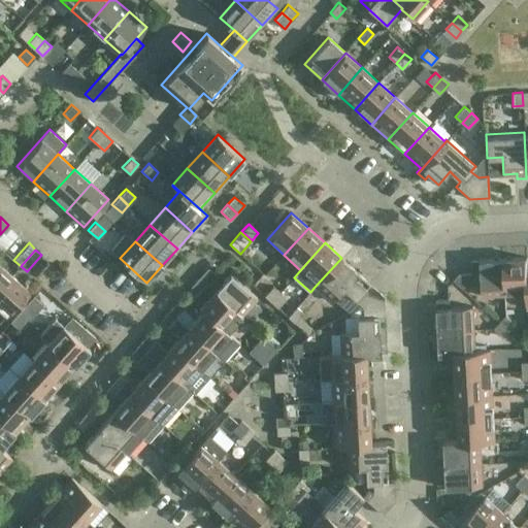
[(370,284),(350,265),(341,258),(315,287),(332,302),(343,289),(356,299),(362,305),(384,296),(370,284)]
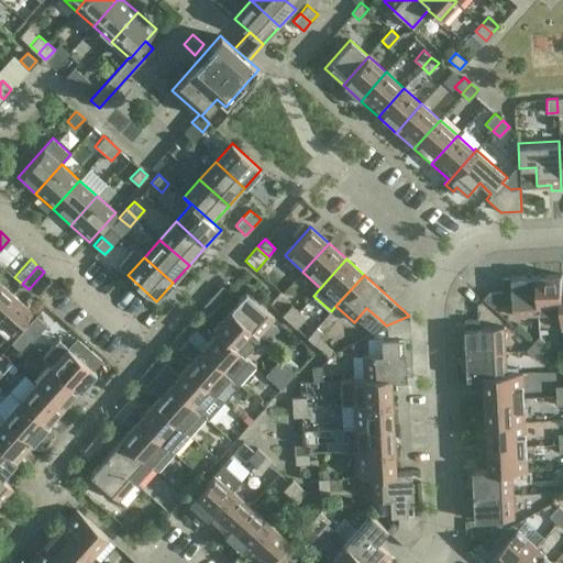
[(562,275),(537,276),(538,315),(561,313),(562,313),(561,290),(562,290),(562,275)]
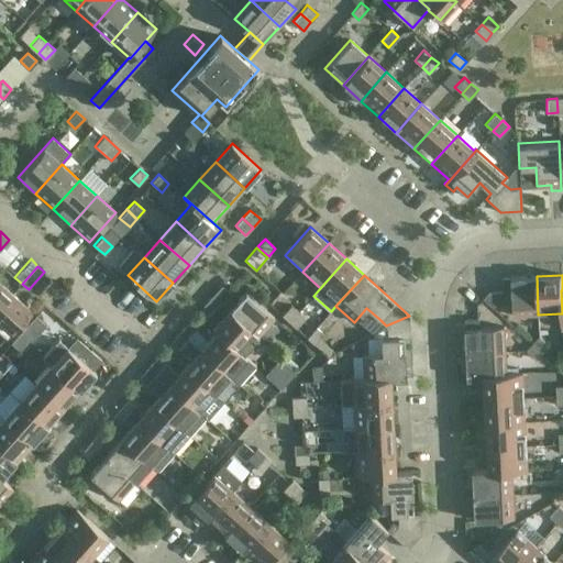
[(514,316),(538,315),(537,276),(503,277),(504,291),(512,291),(514,316)]
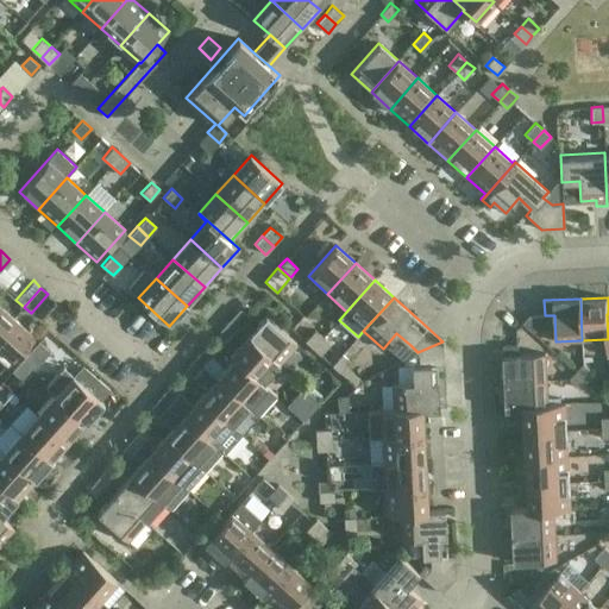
[(0,305),(0,332),(14,318),(0,305)]
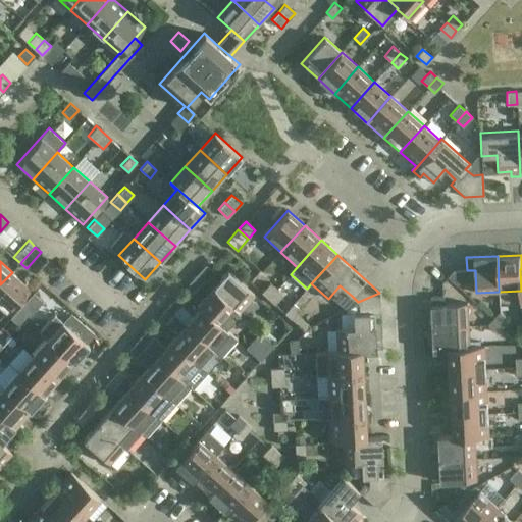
[(205,264),(197,273),(204,280),(213,270),(205,264)]
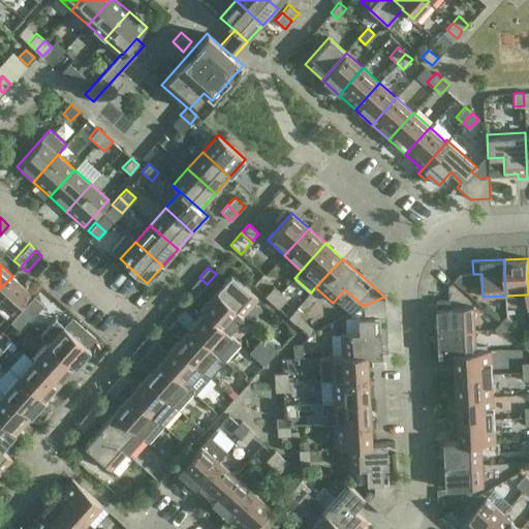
[(230,275),(216,291),(215,291),(242,316),(257,299),(230,275)]
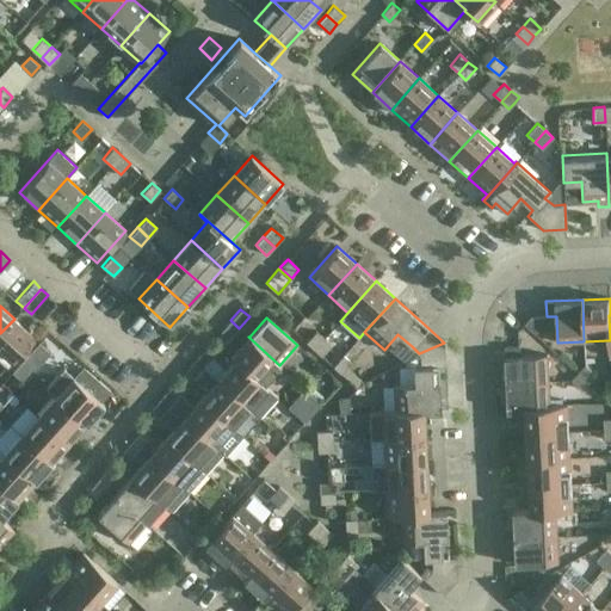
[(14,319),(0,333),(0,362),(6,368),(34,337),(14,319)]
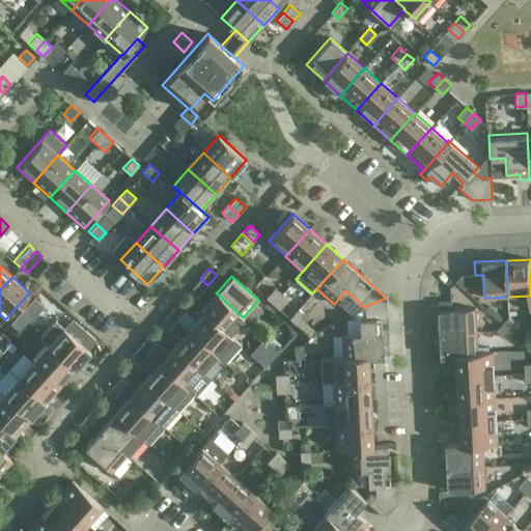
[(243,317),(216,292),(217,292),(207,285),(200,278),(191,288),(198,295),(199,294),(208,302),(201,309),(232,337),(228,333),(243,317)]
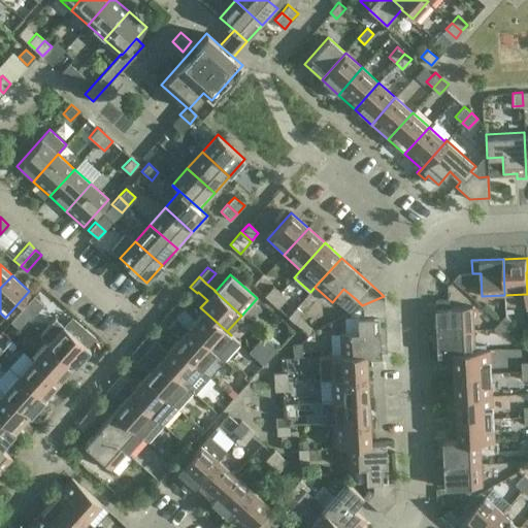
[(273,286),(264,295),(264,296),(271,302),(281,292),(273,286)]
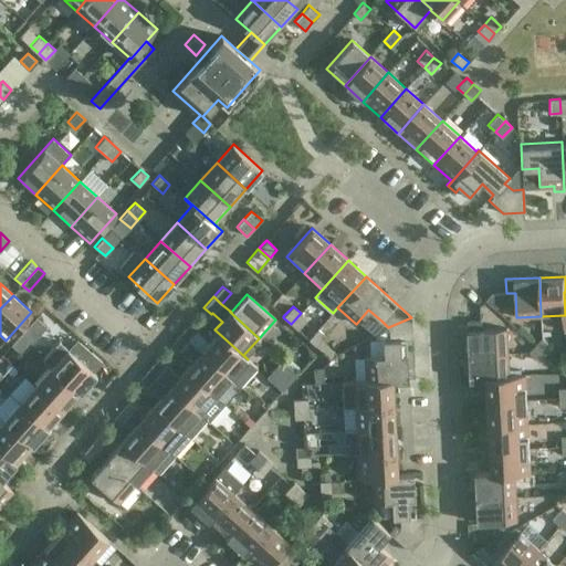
[(301,313),(291,324),(297,329),(307,320),(301,313)]
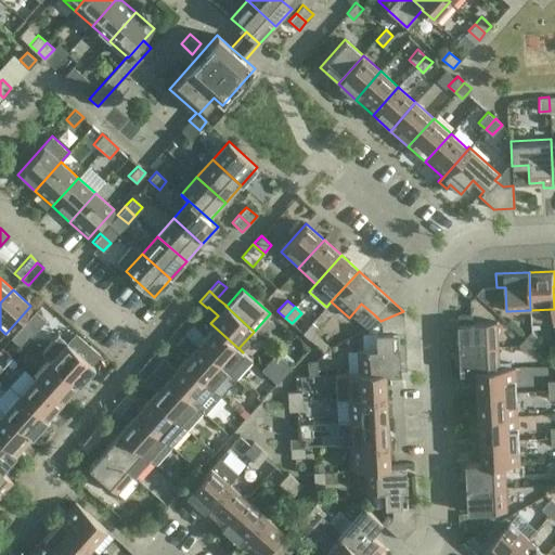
[(459,314),(460,348),(499,347),(497,322),(473,323),(473,314),(459,314)]
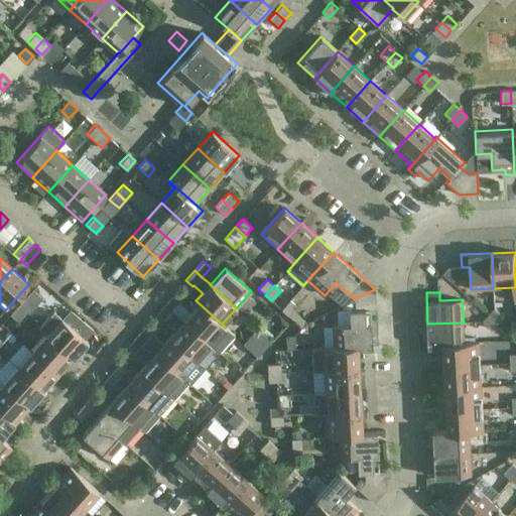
[(181,300),(178,297),(173,293),(165,303),(172,309),(181,300)]
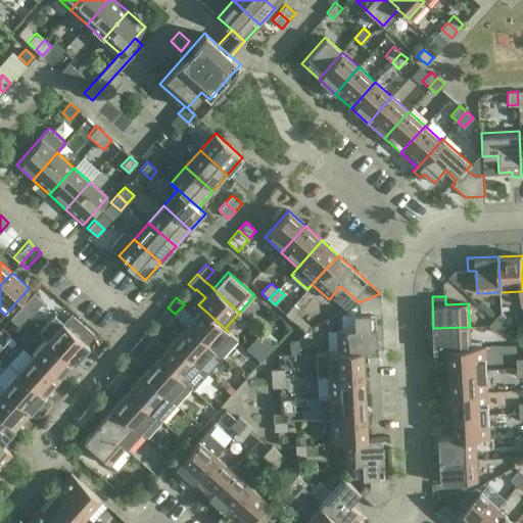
[(294,303),(285,314),(292,320),(300,310),(294,303)]
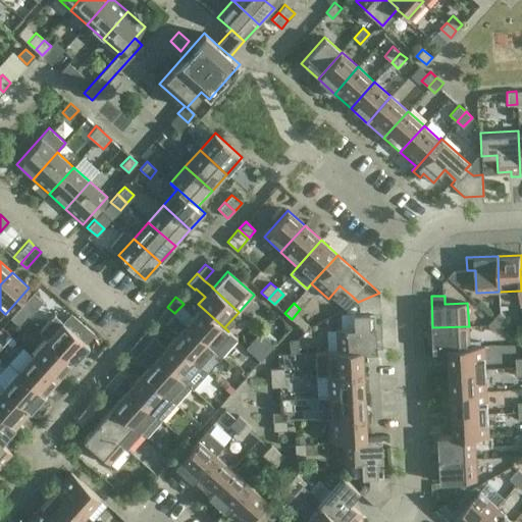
[(32,313),(22,304),(16,311),(25,320),(32,313)]
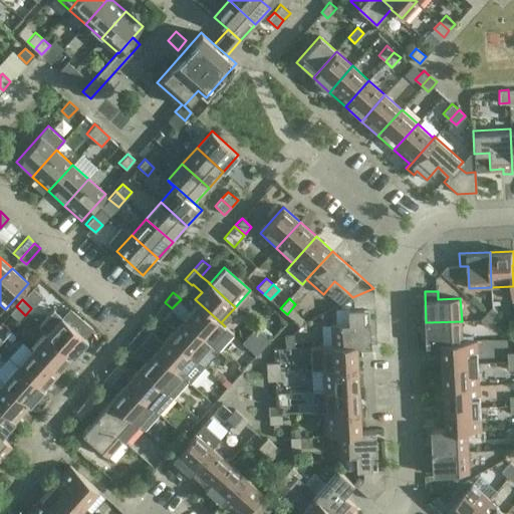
[(225,326),(195,299),(194,300),(198,303),(184,319),(210,342),(225,326)]
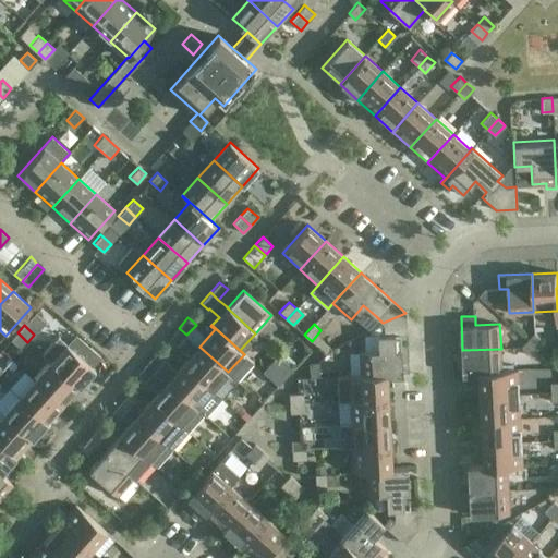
[(186,335),(179,328),(169,338),(177,346),(186,335)]
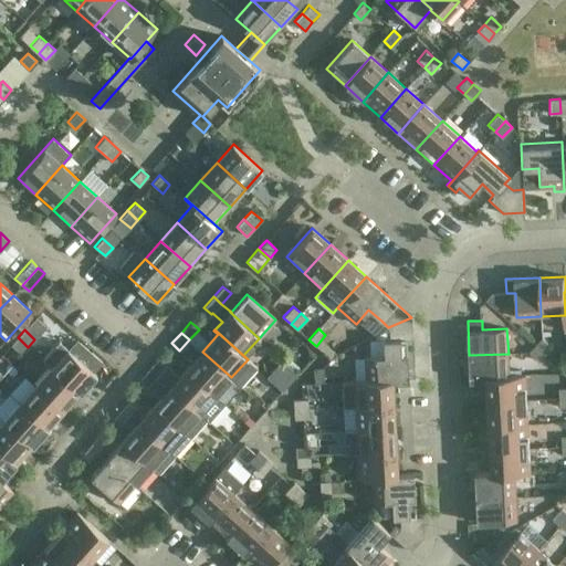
[(28,347),(18,337),(11,344),(22,354),(28,347)]
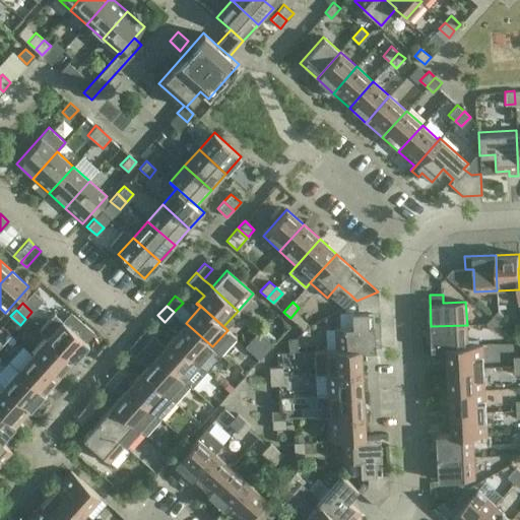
[(372,310),(351,311),(339,312),(340,327),(335,328),(336,348),(336,350),(360,349),(360,350),(375,349),(372,310)]
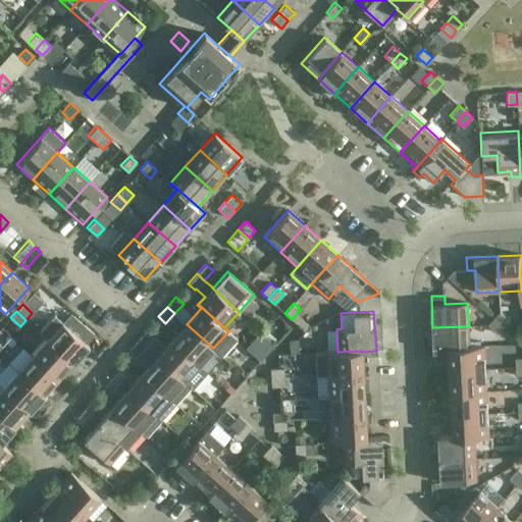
[(494,318),(504,327),(510,320),(500,311),(494,318)]
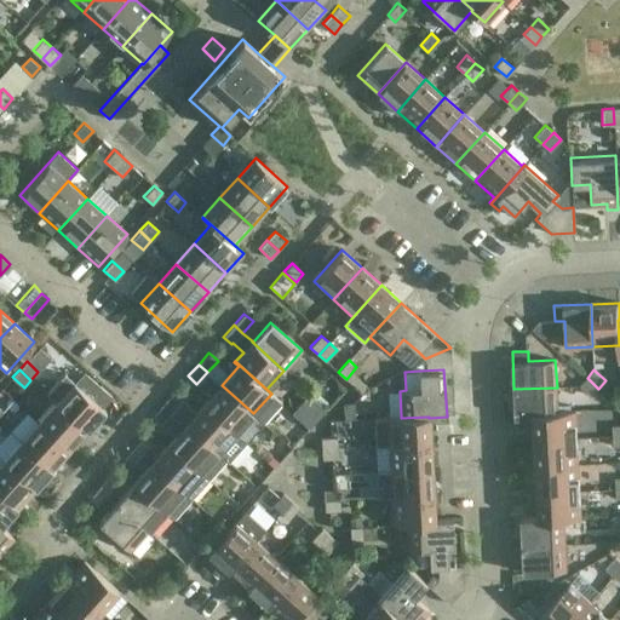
[(592,396),(597,391),(598,389),(587,378),(580,385),(592,396)]
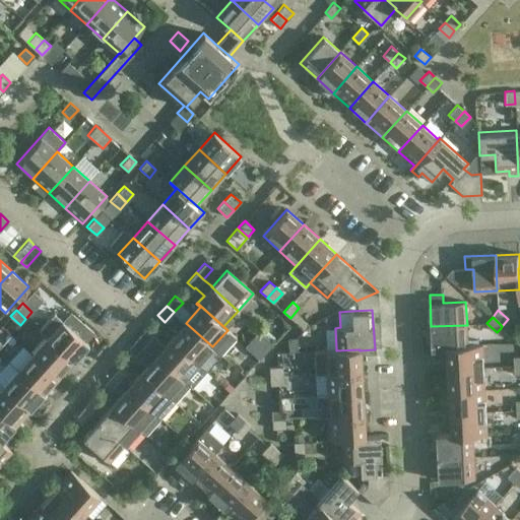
[(62,320),(47,337),(73,362),(88,344),(62,320)]
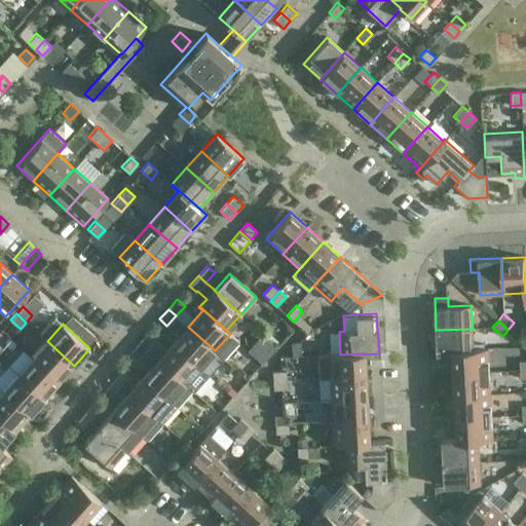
[(188,327),(174,343),(173,343),(200,367),(209,375),(224,359),(215,350),(188,327)]
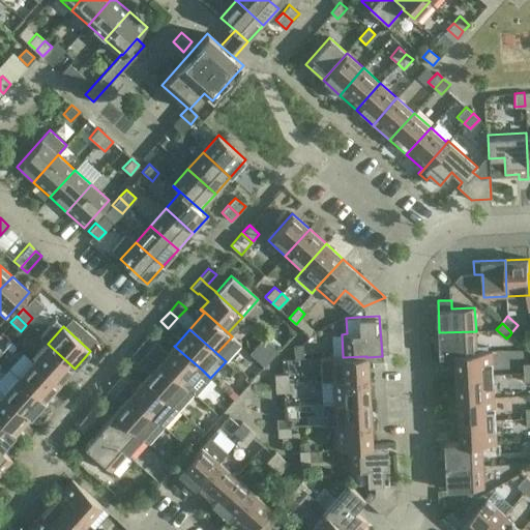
[(476,331),(439,332),(441,356),(455,355),(455,354),(477,353),(477,352),(476,331)]
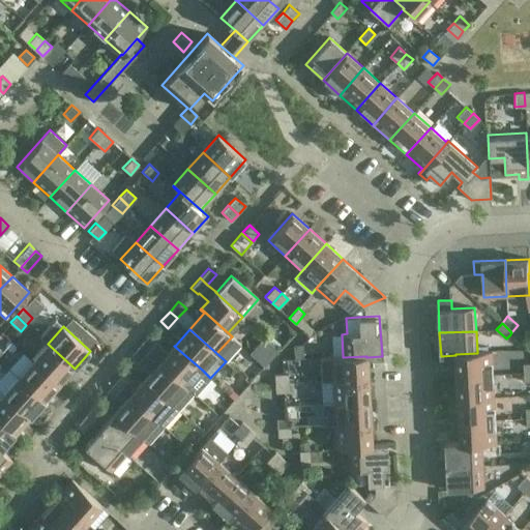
[(264,362),(280,347),(266,334),(252,349),(264,362)]
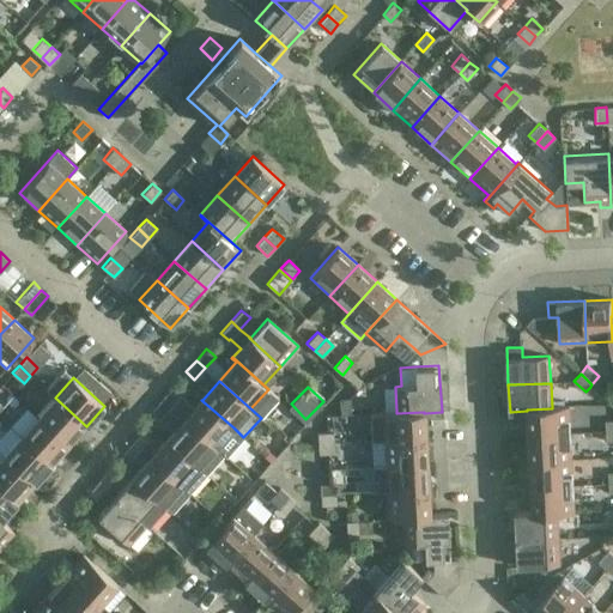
[(181,395),(177,392),(173,388),(162,399),(170,406),(181,395)]
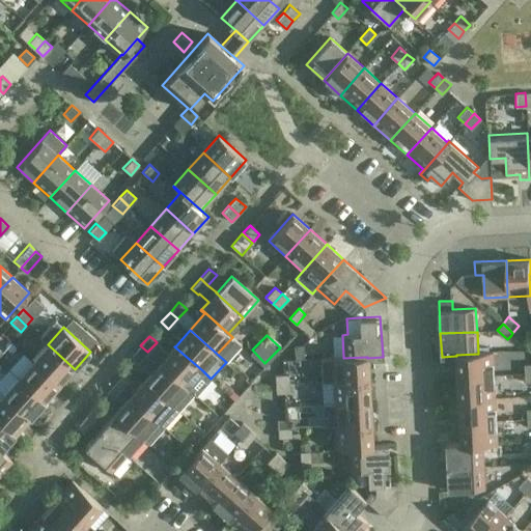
[(75,369),(48,344),(33,361),(60,386),(75,369)]
